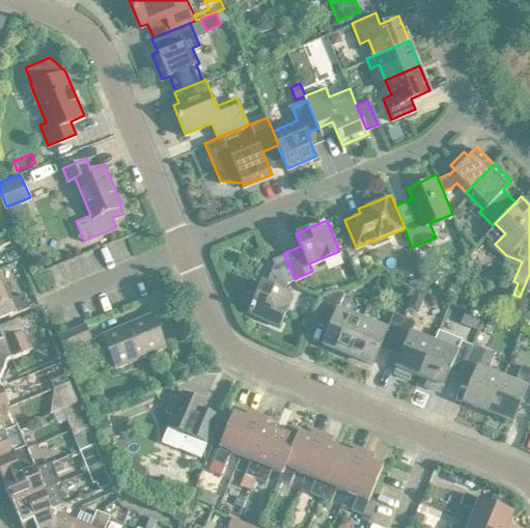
[(7,232),(0,235),(0,245),(10,241),(7,232)]
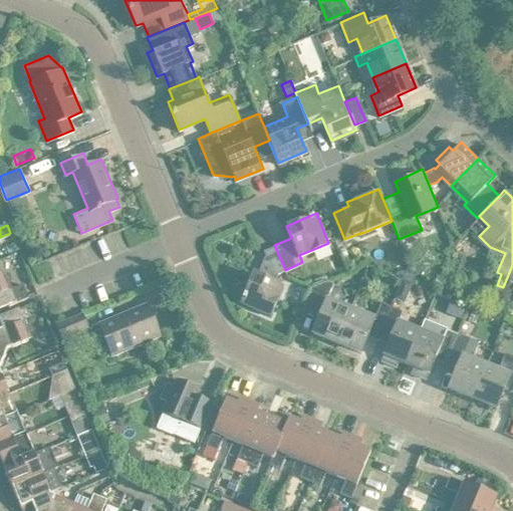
[(285,270),(274,245),(264,249),(265,253),(257,273),(253,271),(240,301),(270,314),(283,284),(274,280),(277,273),(285,270)]
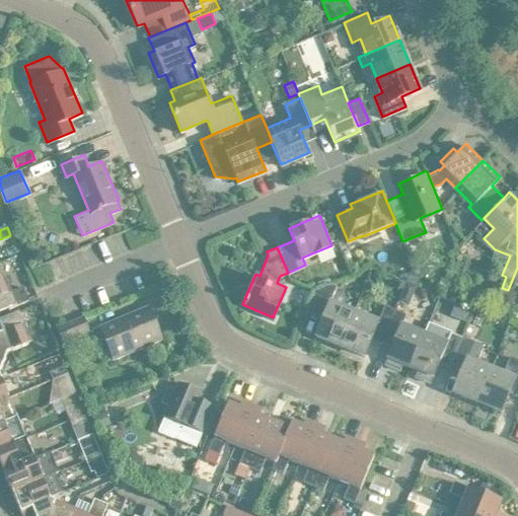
[(411,269),(405,280),(416,284),(421,274),(411,269)]
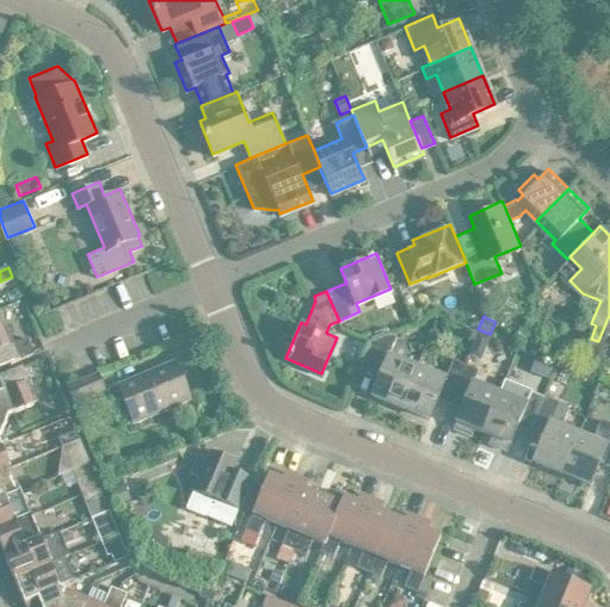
[(0,365),(35,352),(28,335),(13,341),(5,322),(0,323),(0,365)]
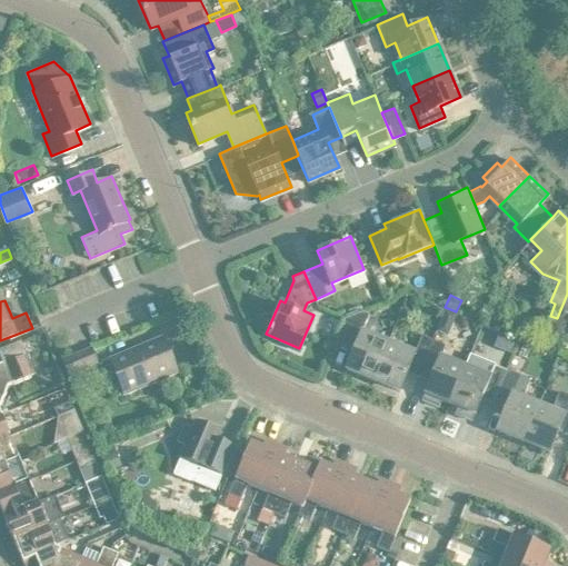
[(445,307),(441,318),(448,320),(454,318),(456,311),(445,307)]
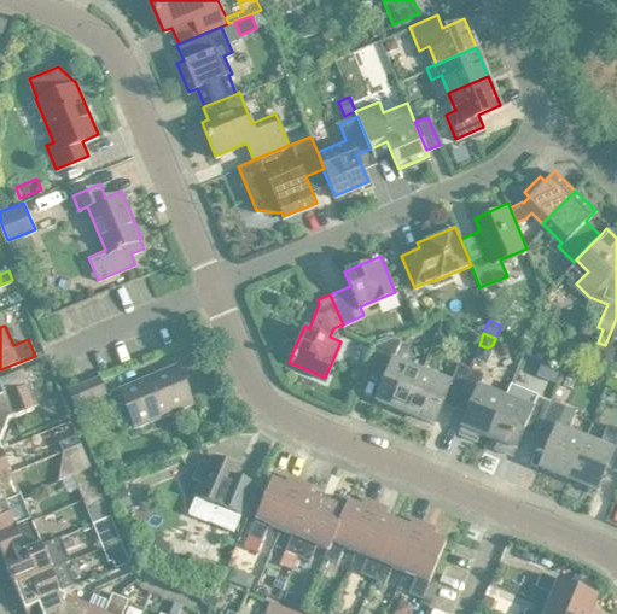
[(405,409),(421,369),(393,357),(401,339),(394,335),(374,343),(367,362),(386,370),(376,397),(405,409)]
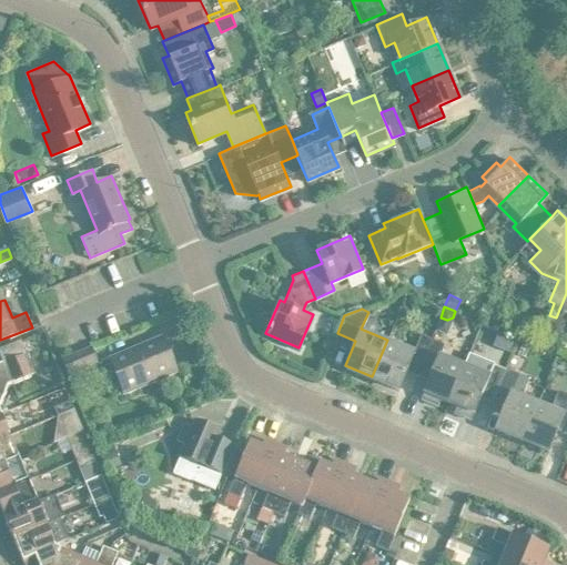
[(414,351),(387,340),(372,376),(398,387),(408,362),(419,366),(421,364),(432,336),(421,332),(414,351)]
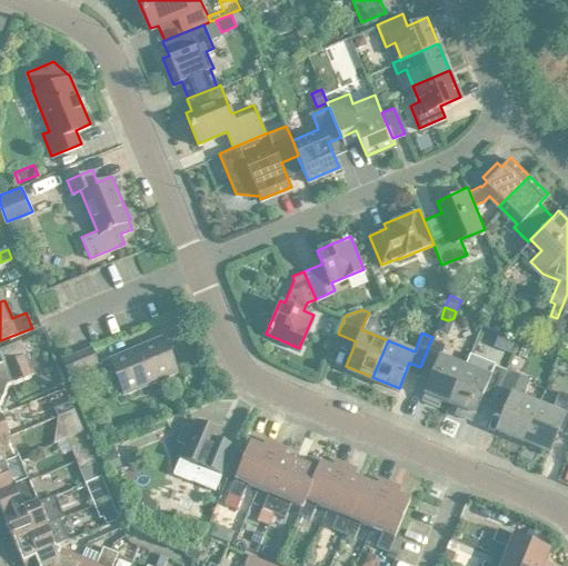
[(177,371),(161,335),(110,356),(125,393),(177,371)]
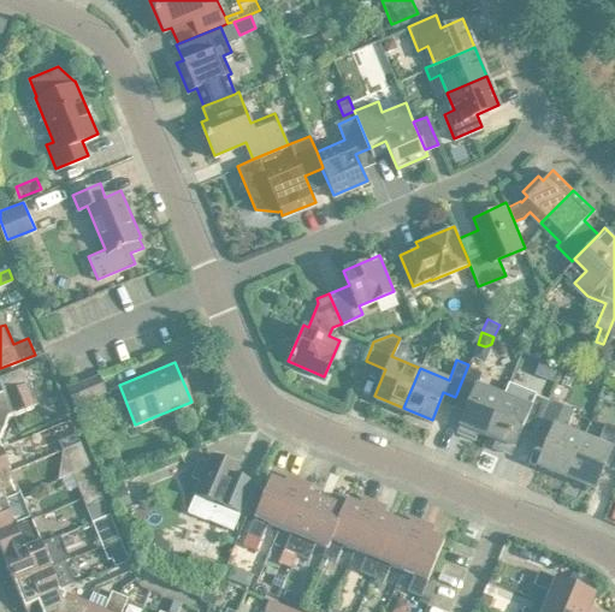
[(468,364),(456,394),(468,399),(456,429),(475,438),(478,431),(488,434),(503,393),(477,382),(482,370),(468,364)]
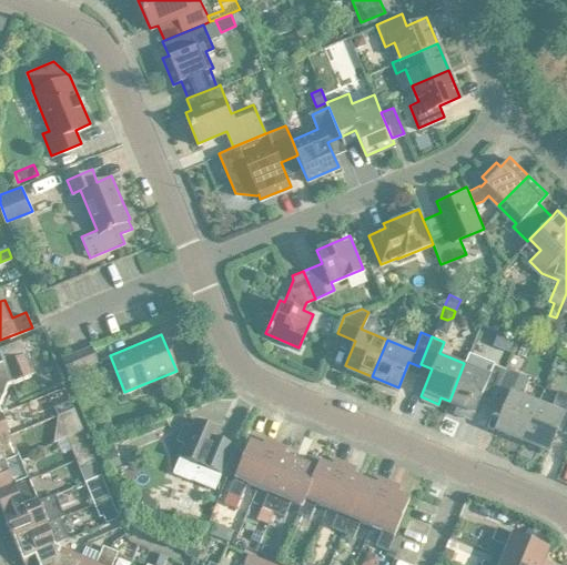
[(0,363),(3,362),(12,383),(34,373),(21,340),(0,347),(0,363)]
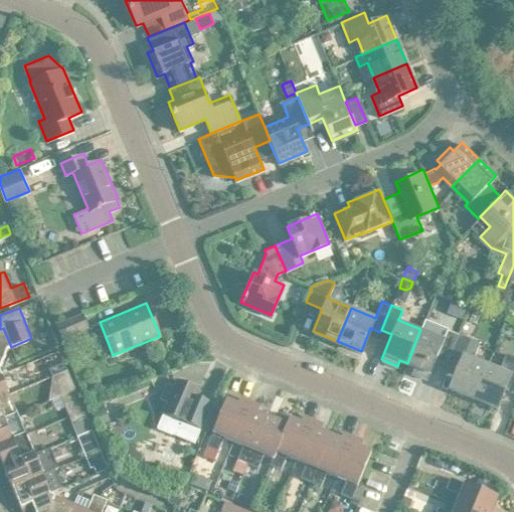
[(55,323),(62,340),(89,329),(81,313),(55,323)]
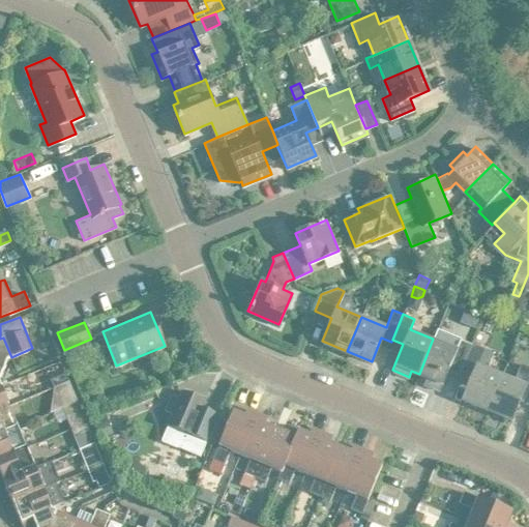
[(461,369),(472,343),(451,334),(447,345),(433,339),(419,374),(427,377),(423,383),(440,389),(450,363),(461,369)]
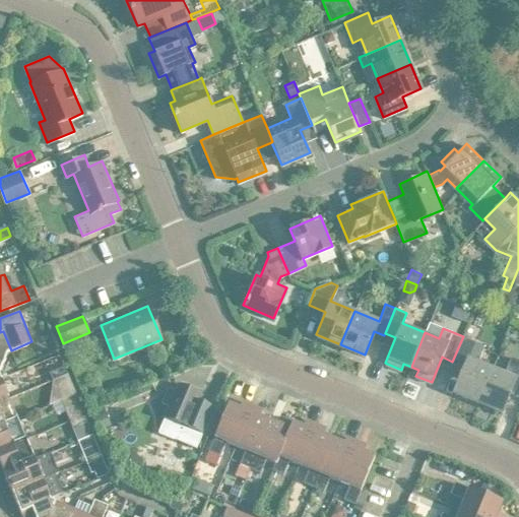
[(0,376),(0,375),(0,369),(7,351),(11,350),(3,331),(0,332),(0,376)]
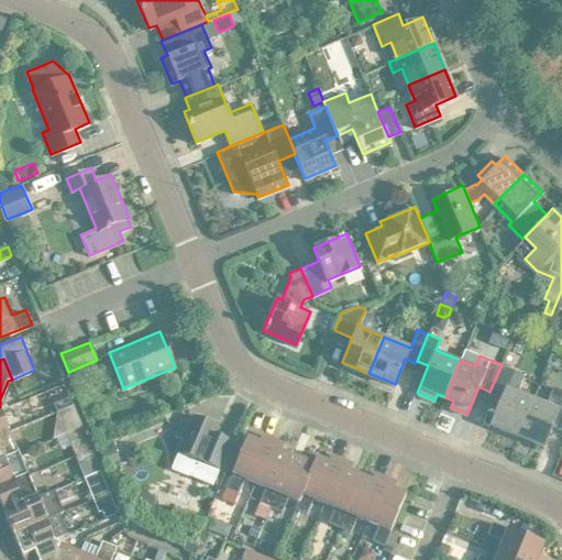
[(491,424),(517,435),(532,398),(517,392),(525,373),(502,363),(502,364),(489,392),(489,393),(502,398),(491,424)]
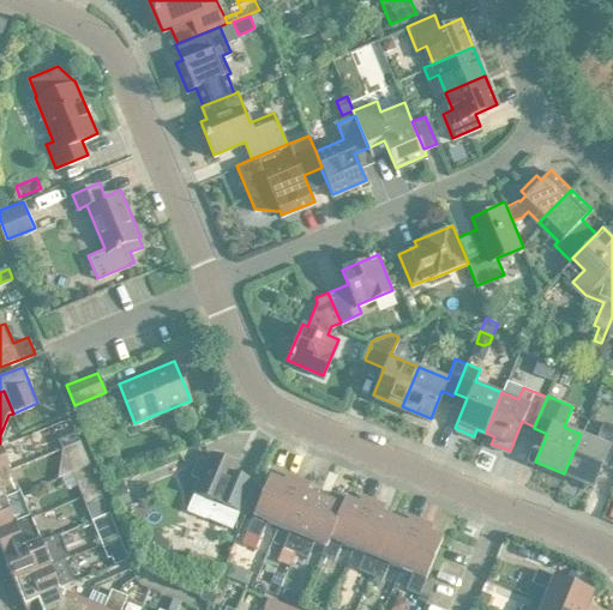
[(581,434),(564,473),(593,485),(602,463),(612,467),(612,422),(604,418),(595,440),(581,434)]
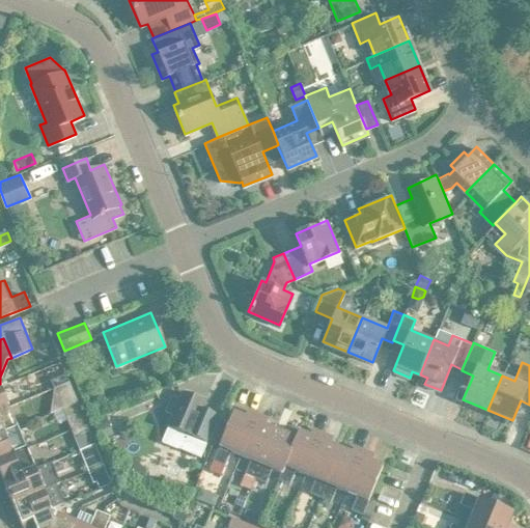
[(65,372),(51,379),(54,386),(68,380),(65,372)]
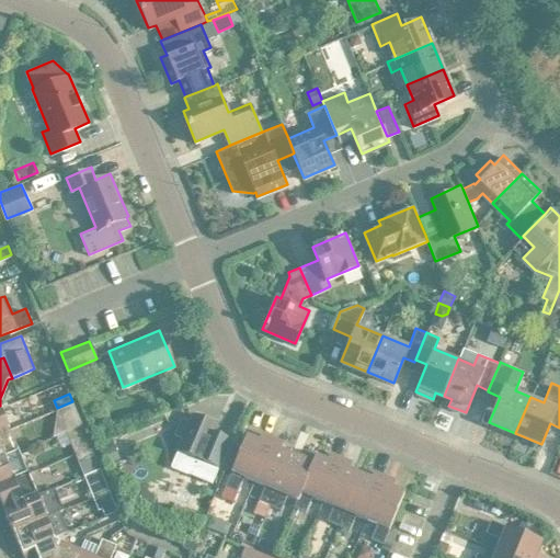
[(72,401),(57,408),(60,416),(76,409),(72,401)]
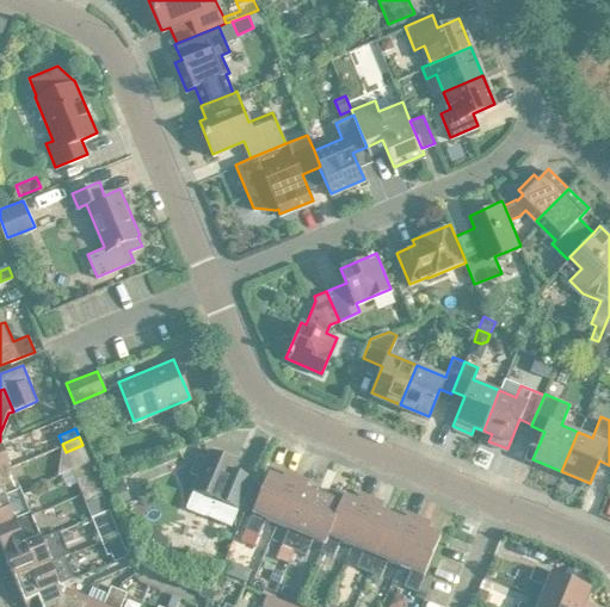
[(0,469),(11,465),(0,441),(0,469)]
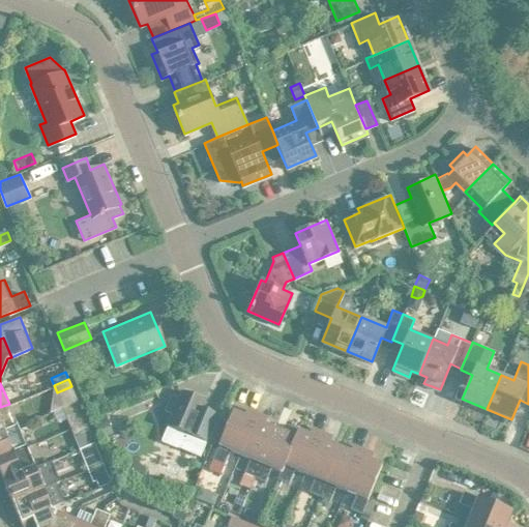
[(217,413),(205,408),(204,410),(201,408),(204,400),(182,389),(162,439),(200,456),(217,413)]
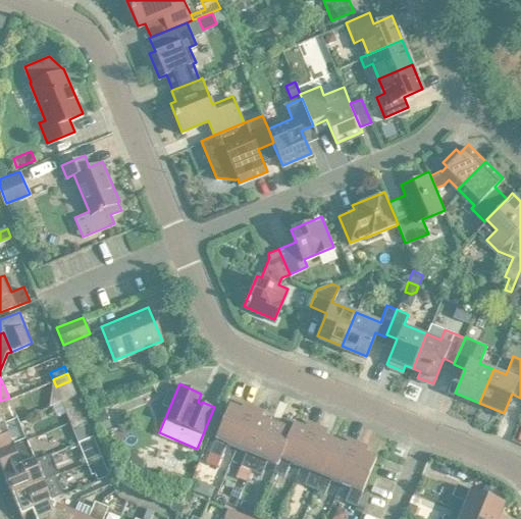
[(0,425),(17,418),(9,398),(0,401),(0,425)]
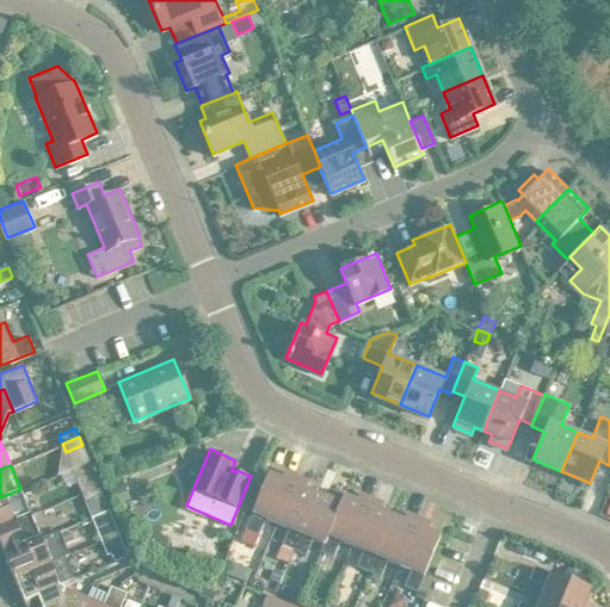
[(277,521),(296,474),(290,471),(282,475),(282,477),(269,471),(245,527),(258,533),(265,516),(277,521)]
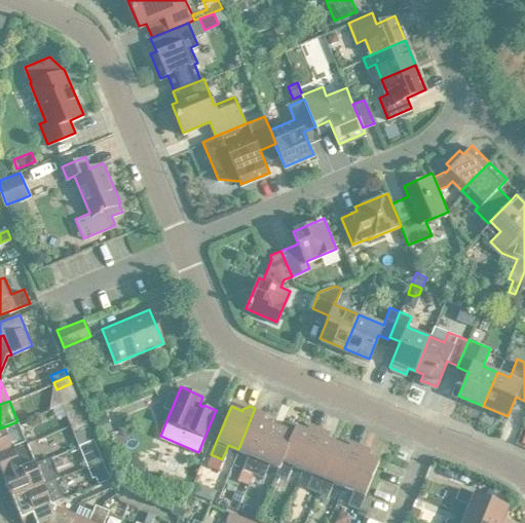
[(242,468),(253,472),(273,423),(263,419),(263,417),(260,410),(255,408),(238,449),(249,453),(242,468)]
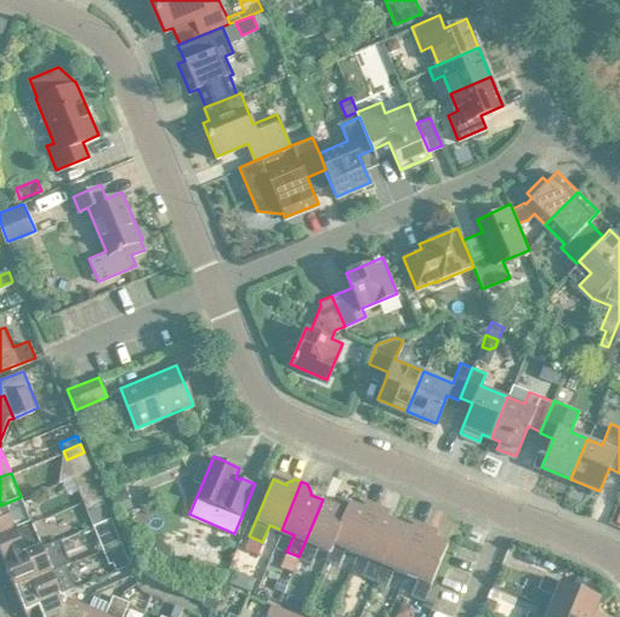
[(97,484),(79,491),(83,500),(101,492),(97,484)]
